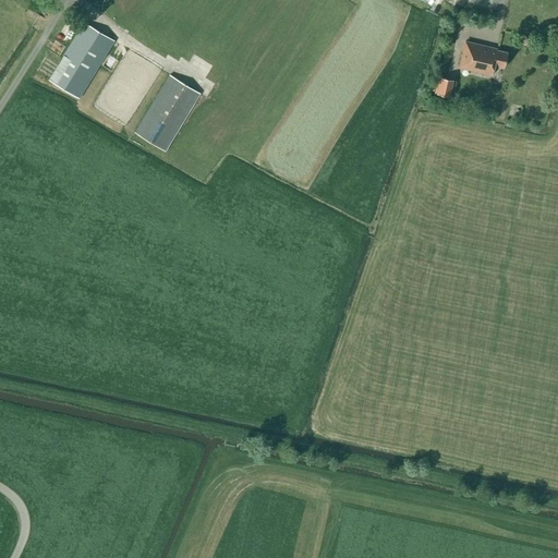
[(49,81),(79,98),(113,41),(84,23),(49,81)]
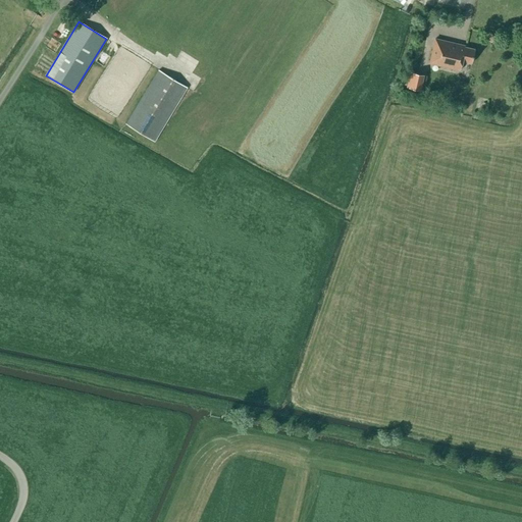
[(490,35),(488,42),(496,43),(497,36),(490,35)]
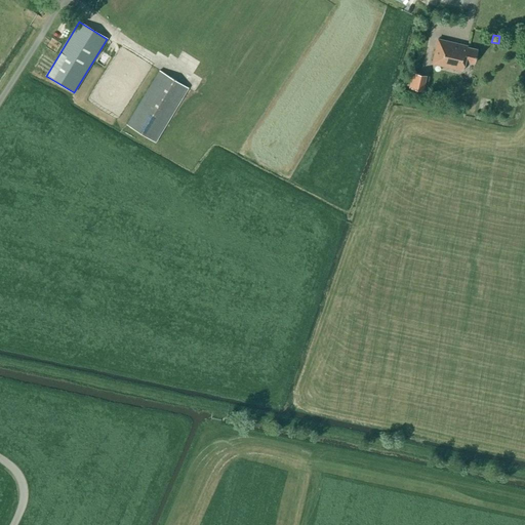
[(465,62),(475,64),(478,50),(468,48),(468,46),(438,40),(432,65),(462,72),(465,62)]
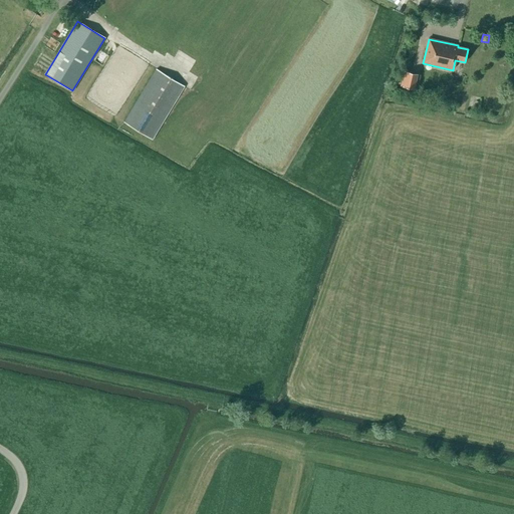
[(123,122),(152,140),(184,86),(156,69),(123,122)]
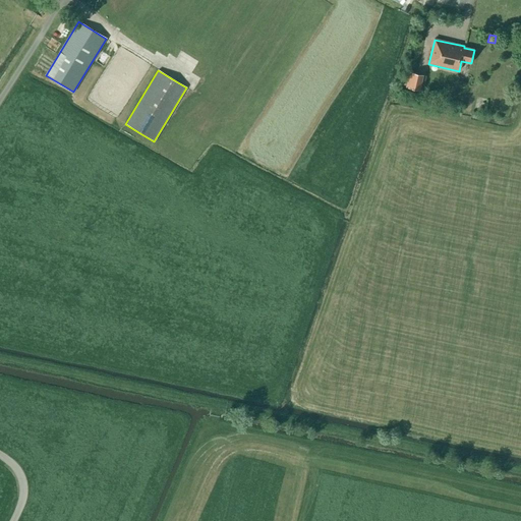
[(423,74),(408,71),(405,87),(420,90),(423,74)]
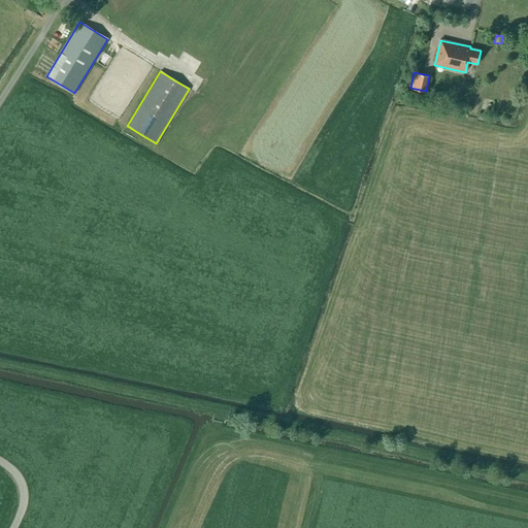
All buildings are outlined.
